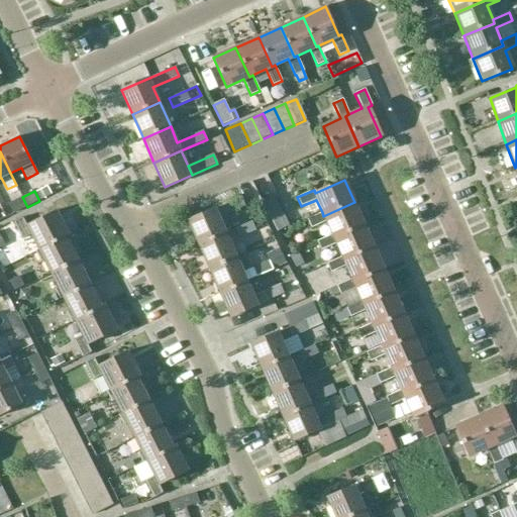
[(27,207),(22,197),(9,204),(14,214),(27,207)]
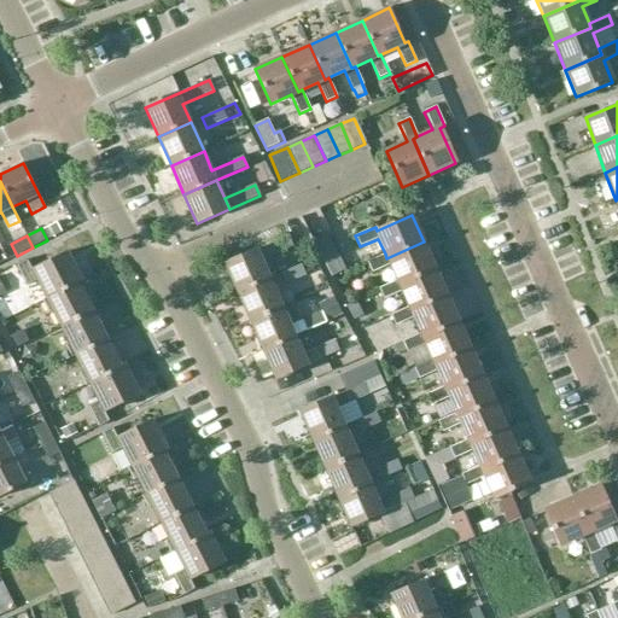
[(225,264),(237,292),(269,278),(262,261),(293,248),(289,237),(257,250),(225,264)]
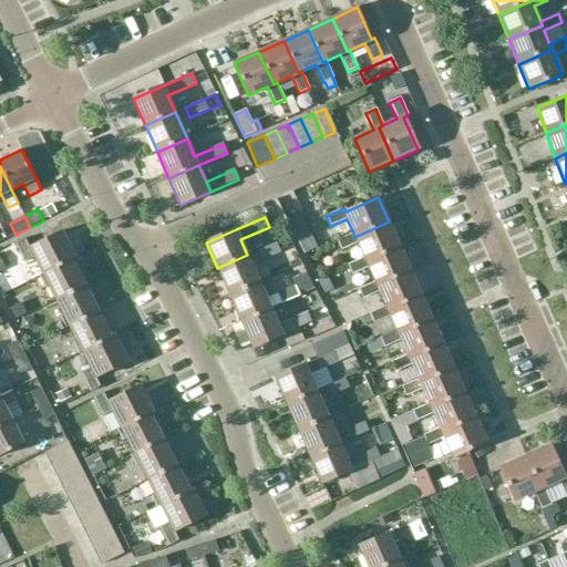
[(318,248),(301,217),(288,224),(306,255),(318,248)]
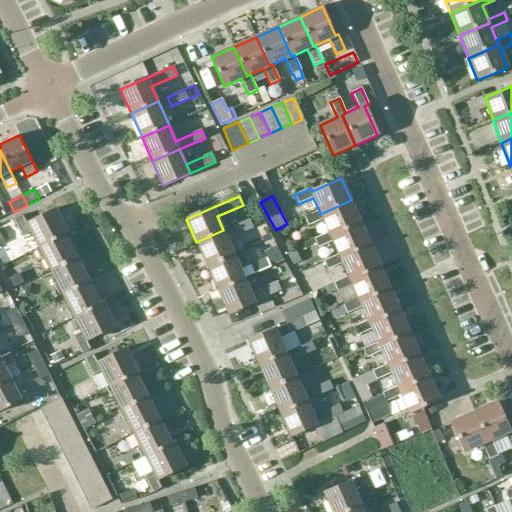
[(361,223),(351,200),(320,214),(319,210),(304,217),(308,226),(323,219),(329,232),(330,236),(361,223)]
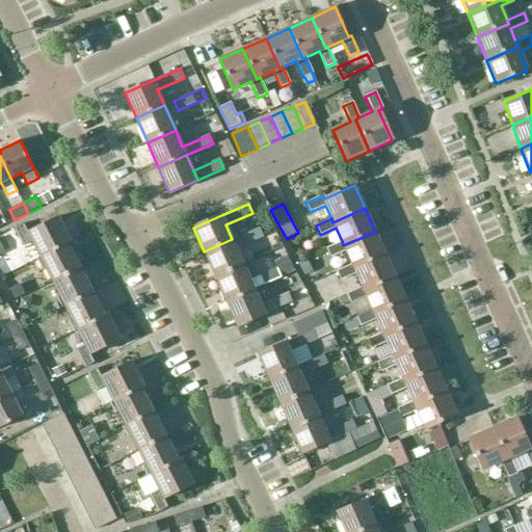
[(31,241),(38,257),(40,259),(68,244),(71,243),(58,217),(27,232),(23,223),(14,228),(23,246),(31,241)]
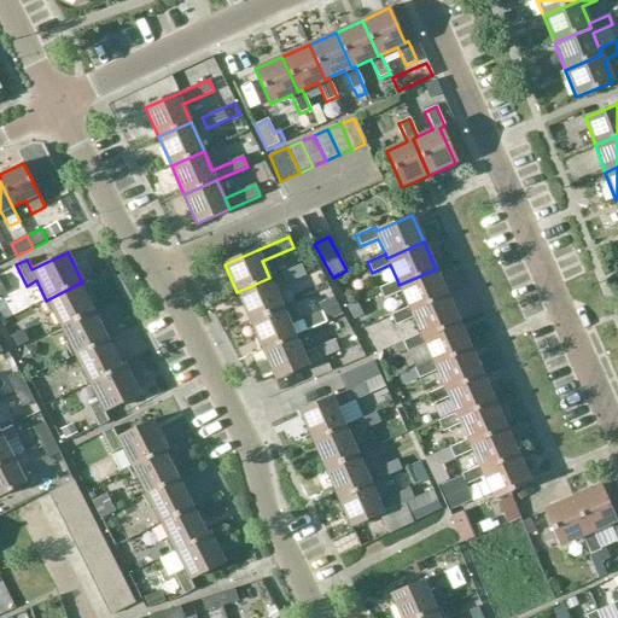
[(286,284),(305,275),(301,266),(281,274),(286,284)]
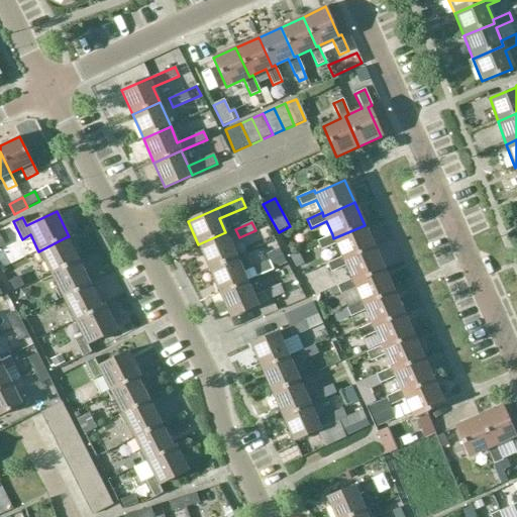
[(374,247),(365,225),(333,238),(332,234),(317,241),(321,250),(336,243),(342,257),(343,261),(374,247)]
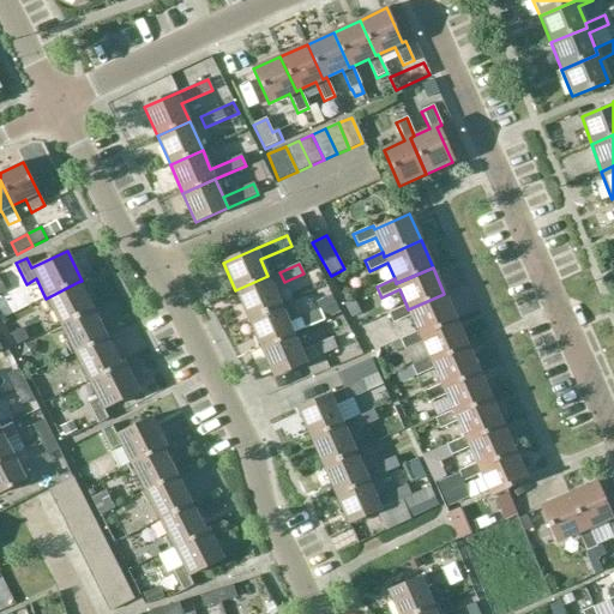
[(281,305),(268,276),(235,290),(248,319),(281,305)]
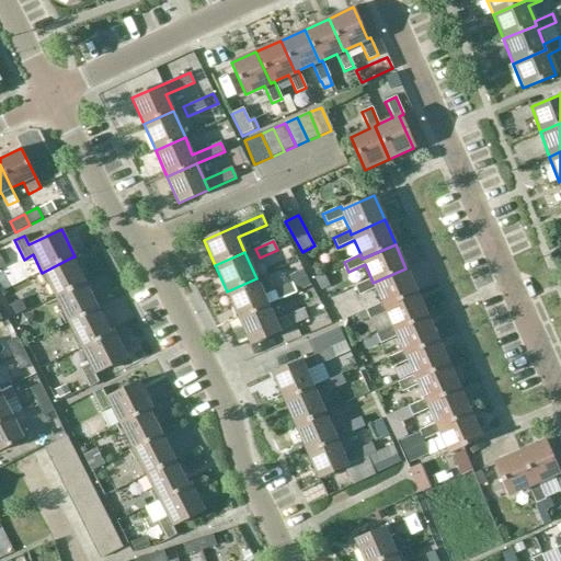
[(84,283),(71,258),(42,273),(41,271),(37,273),(43,283),(46,282),(55,298),(84,283)]
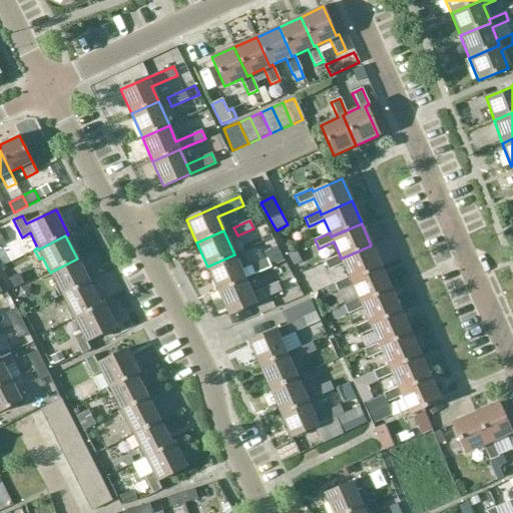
[(14,261),(5,243),(0,245),(0,266),(1,268),(14,261)]
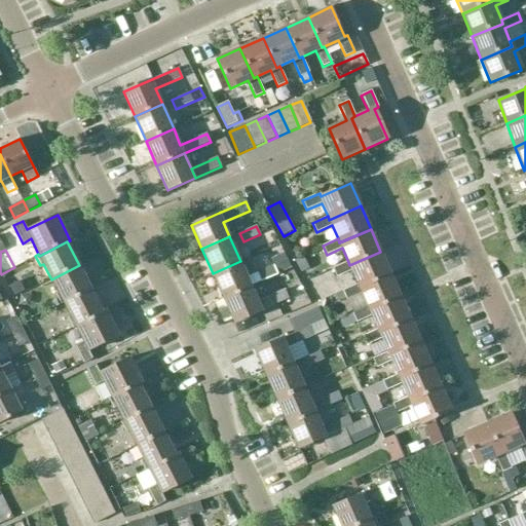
[(390,274),(380,252),(349,265),(348,262),(333,269),(337,277),(352,270),(359,285),(360,288),(390,274)]
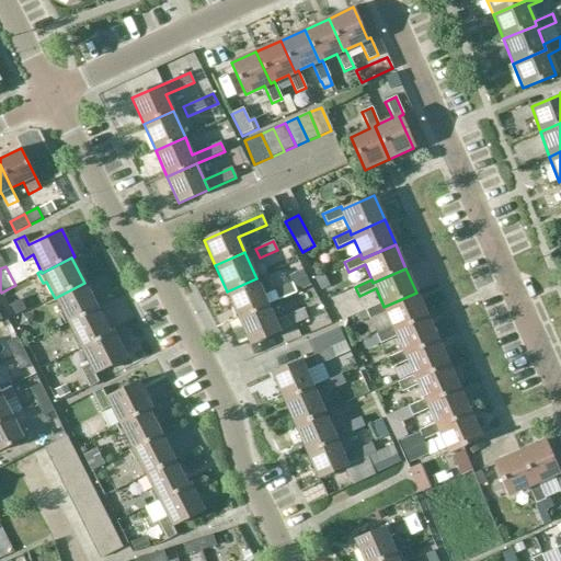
[(238,318),(268,306),(256,278),(227,292),(238,318)]
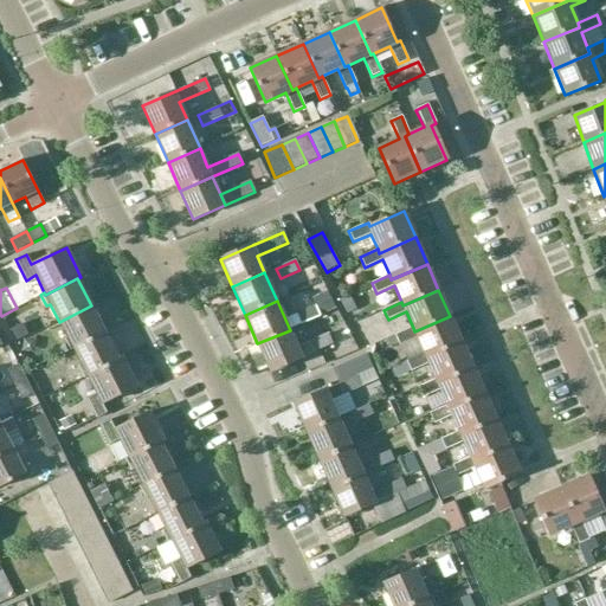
[(104,333),(91,305),(59,322),(66,336),(63,337),(66,345),(56,350),(59,356),(73,349),(72,349),(104,333)]
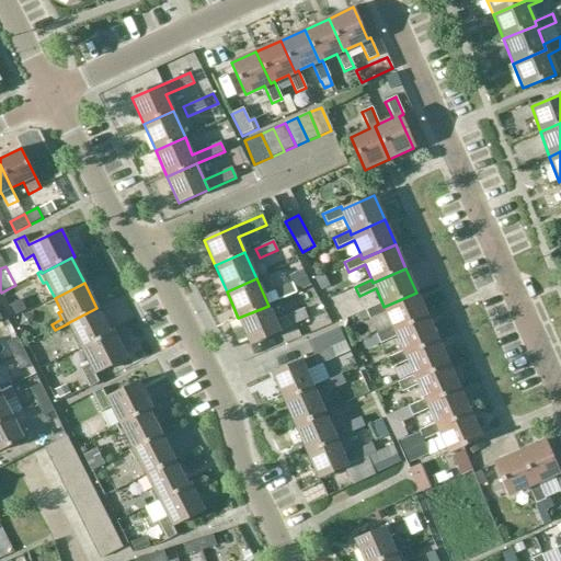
[(293,284),(274,292),(278,301),(297,293),(293,284)]
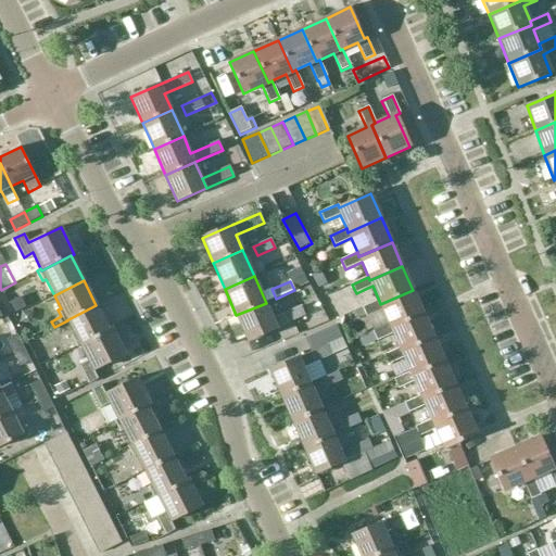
[(363,307),(363,308),(354,313),(357,319),(366,315),(367,317),(382,310),(389,324),(391,328),(424,314),(413,290),(380,304),(379,301),(363,307)]
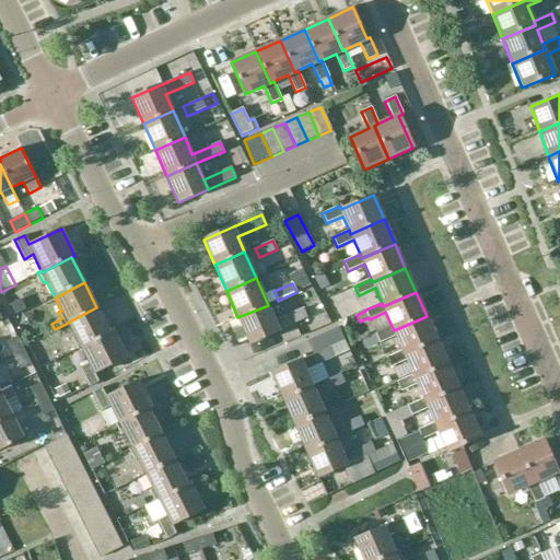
[(279,330),(307,318),(303,308),(275,322),(268,305),(237,317),(249,343),(279,330)]
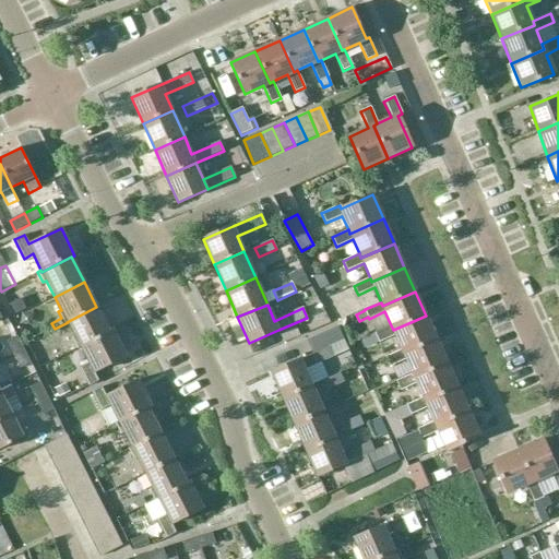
[(109,332),(96,307),(67,322),(68,322),(74,336),(71,337),(71,339),(61,343),(67,354),(76,349),(80,347),(109,332)]
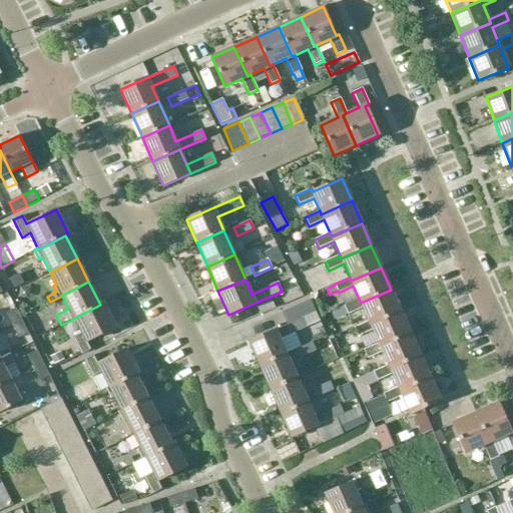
[(363,308),(369,322),(371,325),(401,312),(391,290),(361,303),(359,299),(344,306),(348,315),(363,308)]
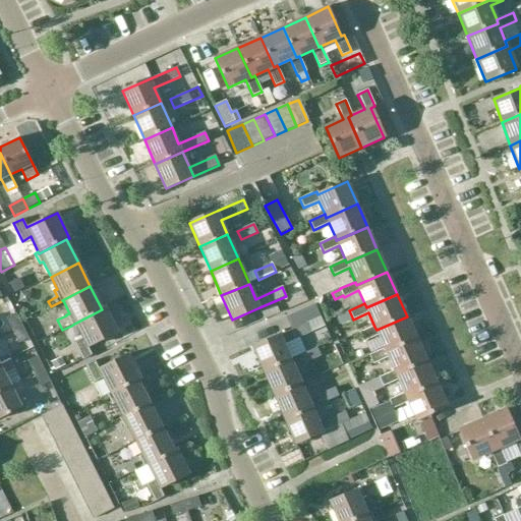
[(294,329),(252,347),(264,371),(291,359),(285,344),(308,334),(304,325),(319,319),(313,306),(289,316),(294,329)]
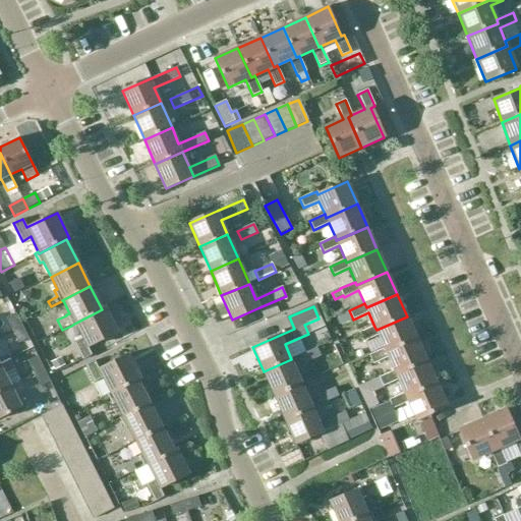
[(46,307),(37,312),(24,319),(29,326),(50,315),(46,307)]
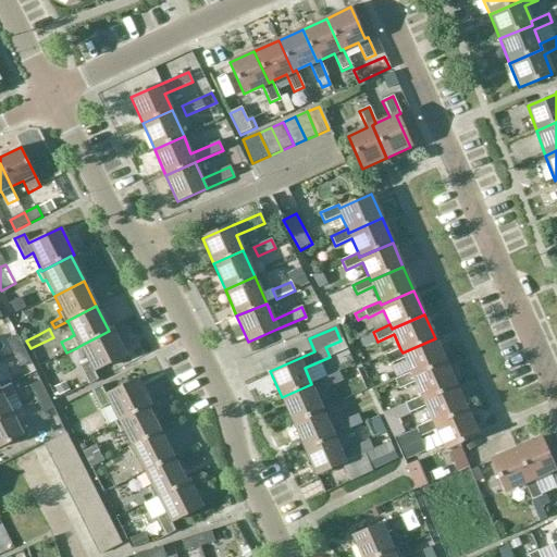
[(112,330),(109,331),(79,346),(88,362),(79,367),(88,385),(98,381),(94,372),(125,356),(112,330)]
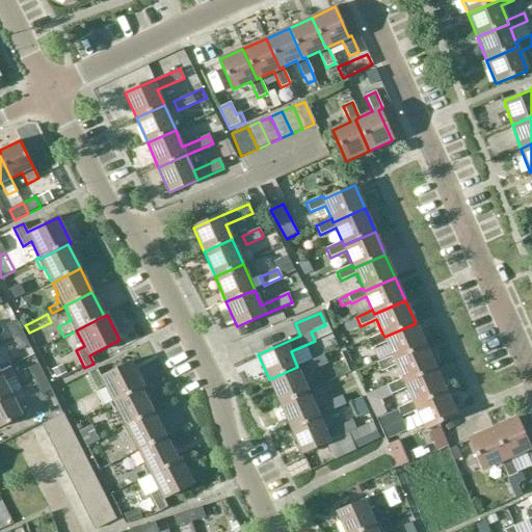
[(6,325),(12,338),(23,333),(17,320),(6,325)]
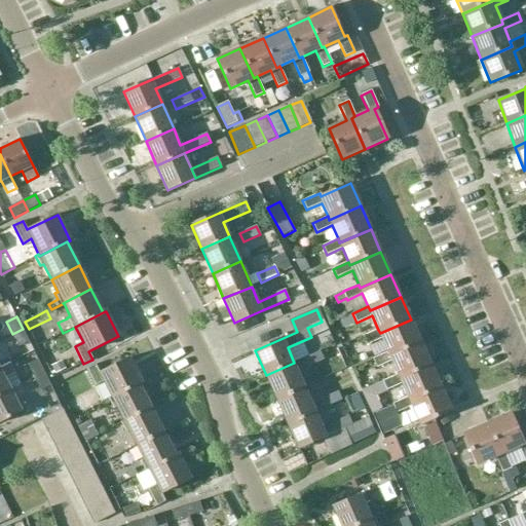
[(421,342),(411,320),(380,333),(378,330),(364,336),(367,344),(382,338),(388,352),(390,355),(421,342)]
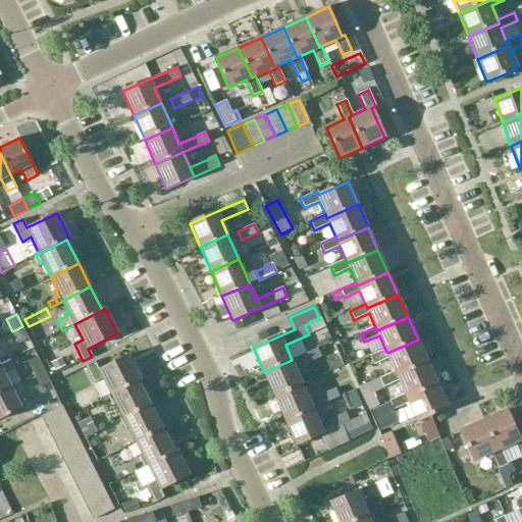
[(12,331),(19,345),(23,354),(34,349),(22,326),(12,331)]
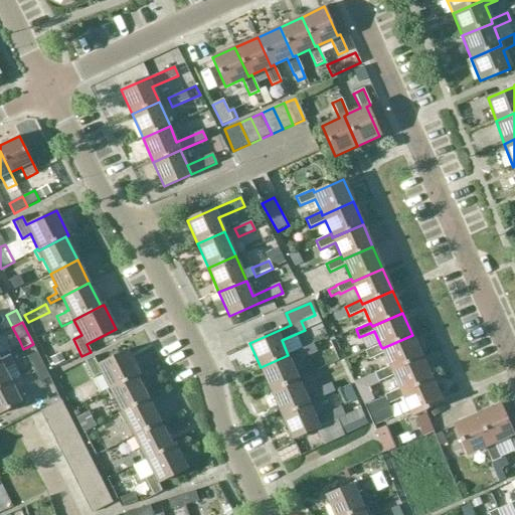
[(422,357),(412,335),(382,348),(380,345),(365,351),(369,359),(384,353),(390,367),(392,371),(422,357)]
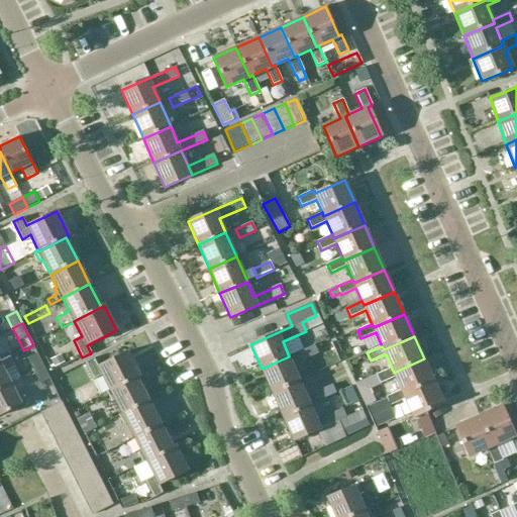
[(0,337),(0,362),(9,357),(7,351),(9,350),(6,345),(4,345),(0,337)]
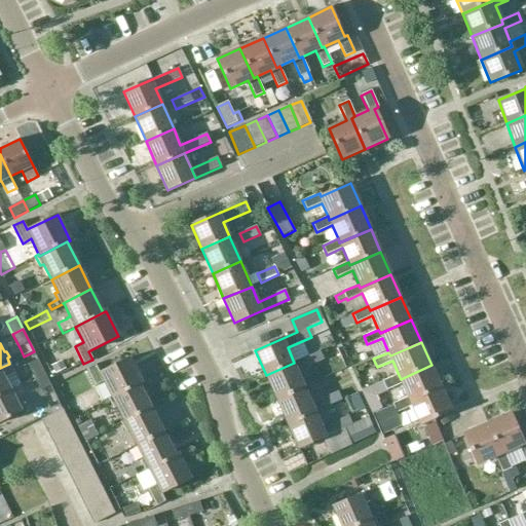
[(321,351),(304,359),(307,368),(325,361),(321,351)]
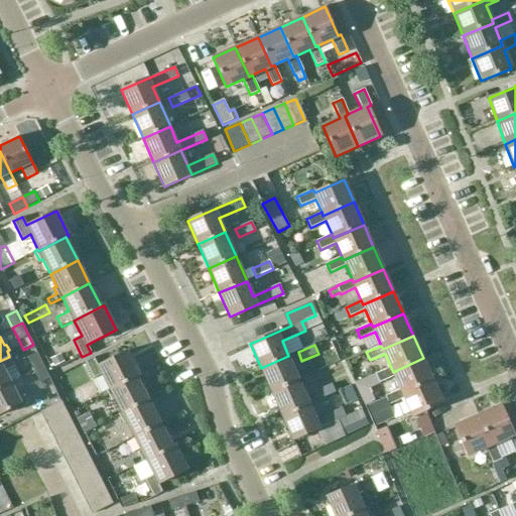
[(102,375),(109,390),(110,392),(137,378),(139,377),(127,352),(99,367),(94,358),(85,362),(94,379),(102,375)]
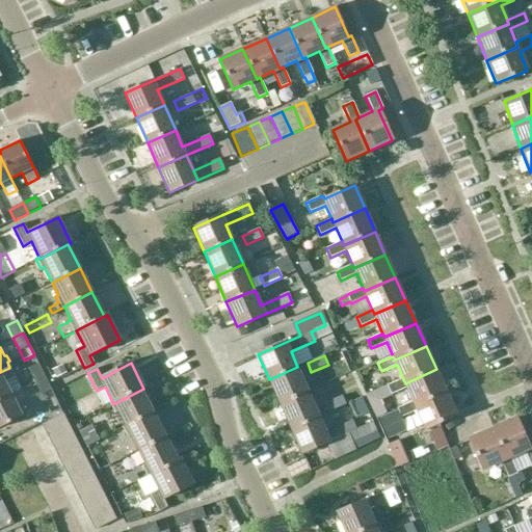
[(28,369),(34,381),(45,376),(38,364),(28,369)]
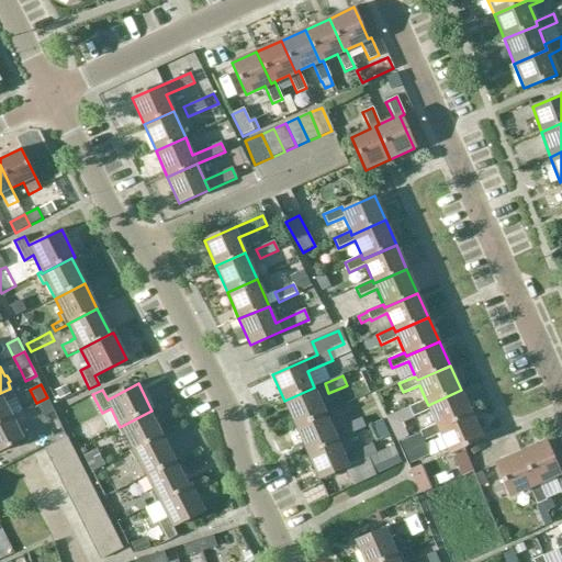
[(11,388),(10,389),(0,393),(0,422),(10,416),(4,405),(18,400),(11,388)]
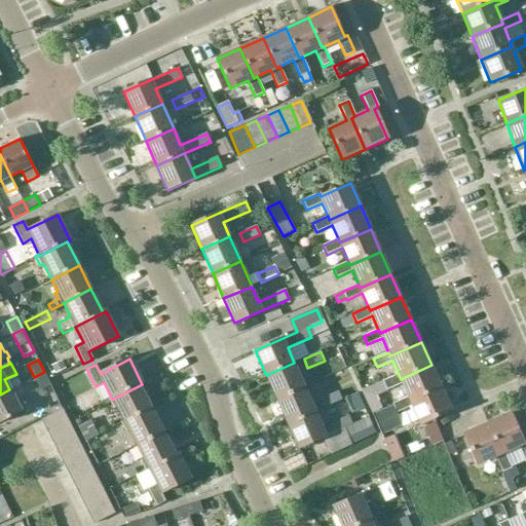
[(305,387),(294,363),(266,375),(277,400),(305,387)]
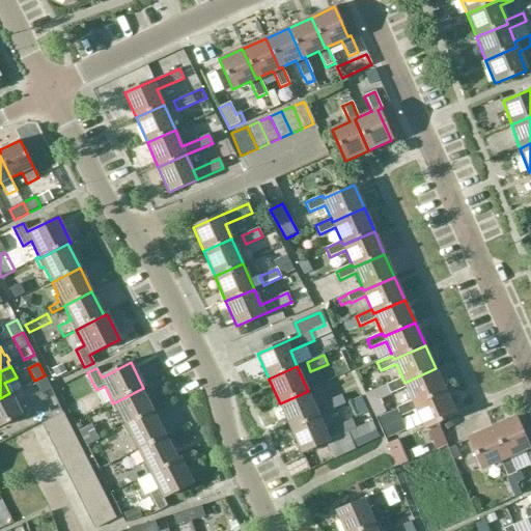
[(402,379),(387,385),(365,394),(375,418),(384,414),(378,399),(406,386),(412,400),(414,406),(445,391),(436,368),(404,383),(402,379)]
